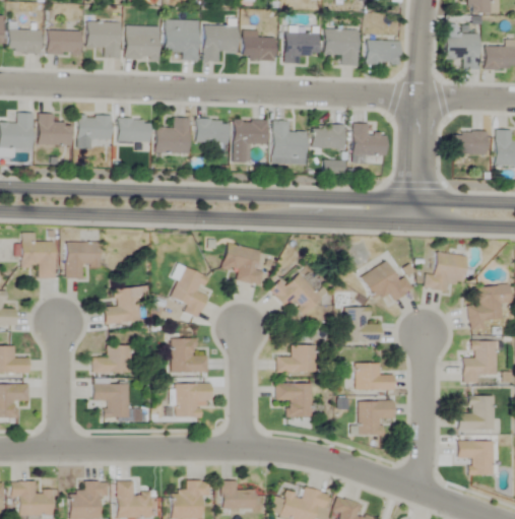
[(491,13),(490,0),(469,0),(469,13),(491,13)]
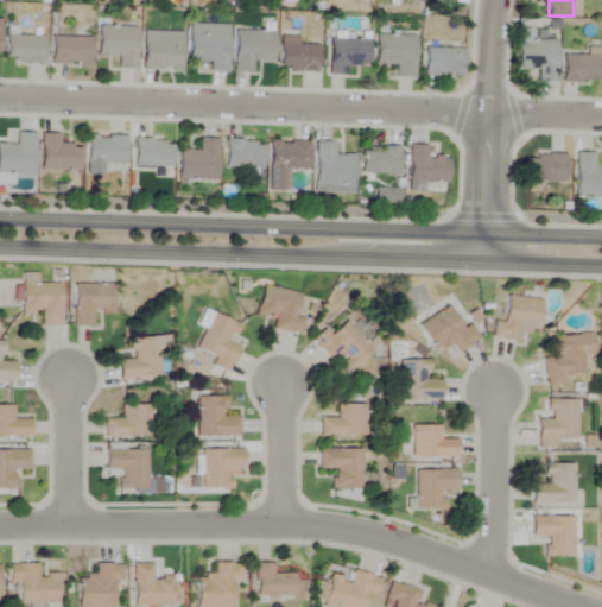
[(233,24),(194,24),(192,59),(214,59),(214,70),(233,70),(233,24)]
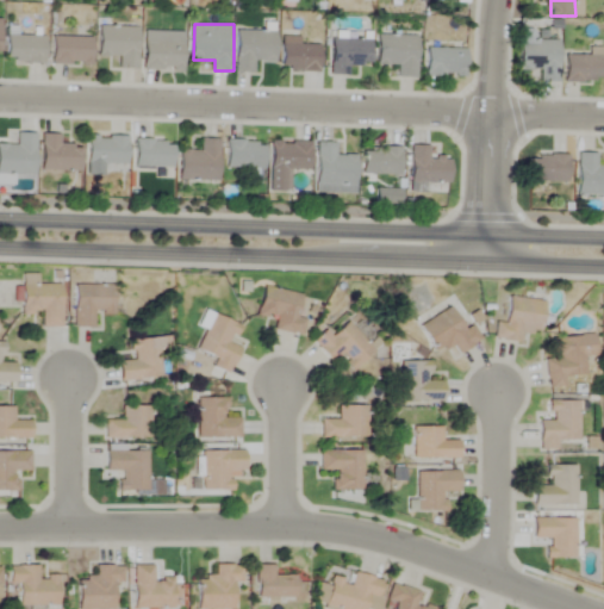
[(123,68),(141,68),(141,26),(103,26),(103,56),(123,56),(123,68)]
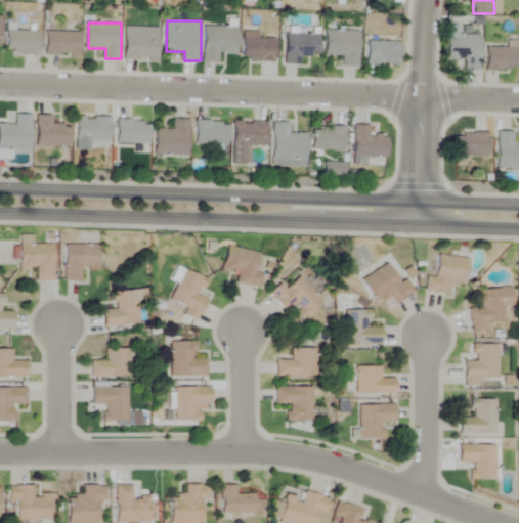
[(206,61),(221,61),(221,51),(240,51),(240,26),(206,26),(206,61)]
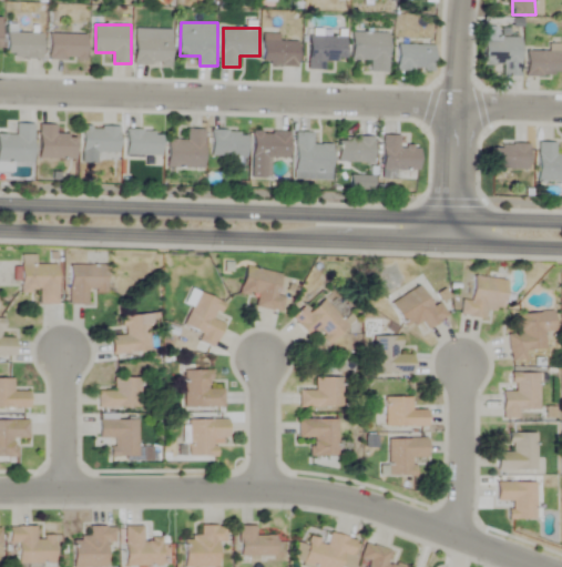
[(138,64),(174,64),(174,31),(138,31),(138,64)]
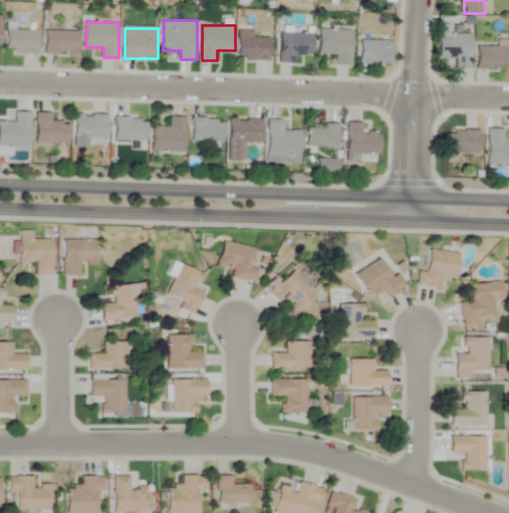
[(321,54),(338,54),(338,64),(354,65),(354,29),(321,29),(321,54)]
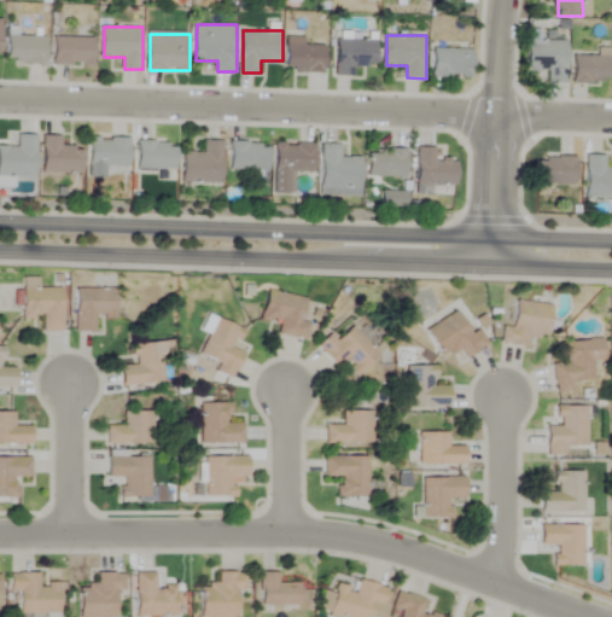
[(48,64),(48,36),(11,36),(11,64),(48,64)]
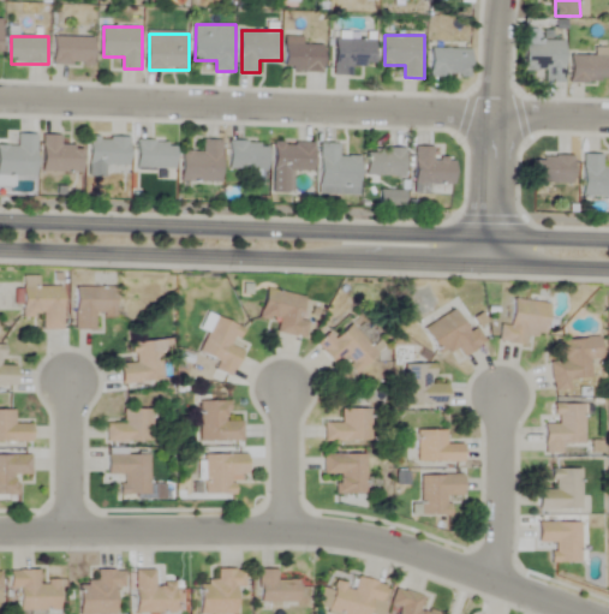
[(57,65),(96,65),(96,37),(57,37),(57,65)]
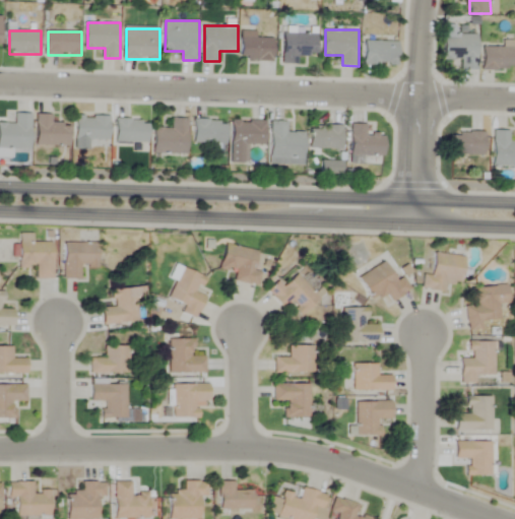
[(301,64),(302,55),(319,56),(319,34),(285,33),(285,63),(301,64)]
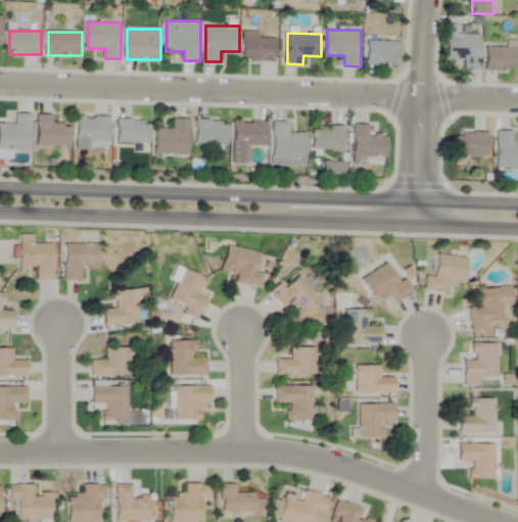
[(449,59),(467,59),(467,70),(482,70),(482,34),(449,34),(449,59)]
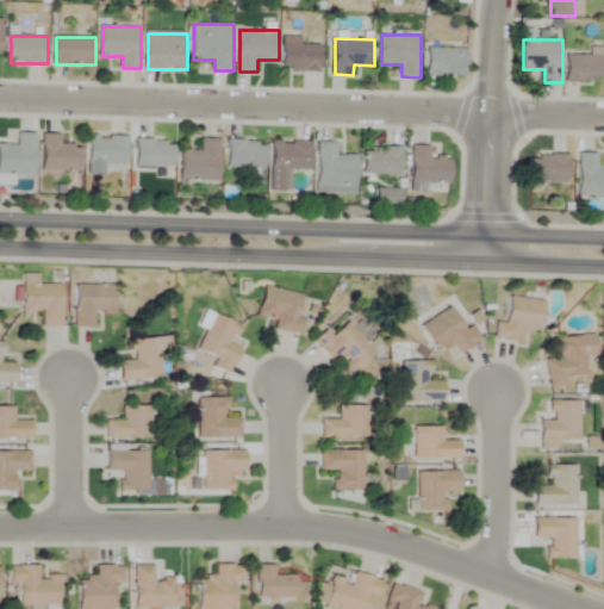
[(323,43),(286,43),(286,70),(323,70),(323,43)]
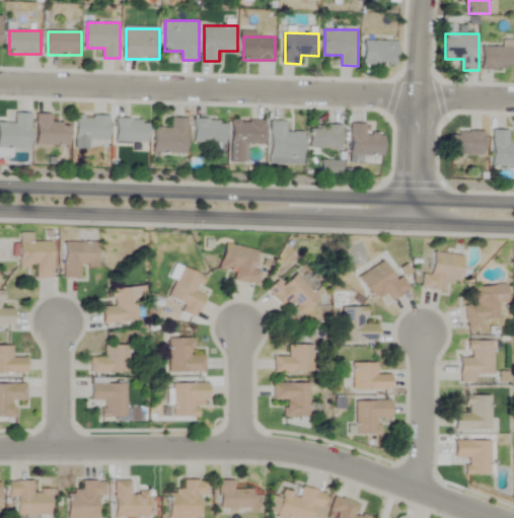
[(399,65),(399,41),(366,41),(366,65),(399,65)]
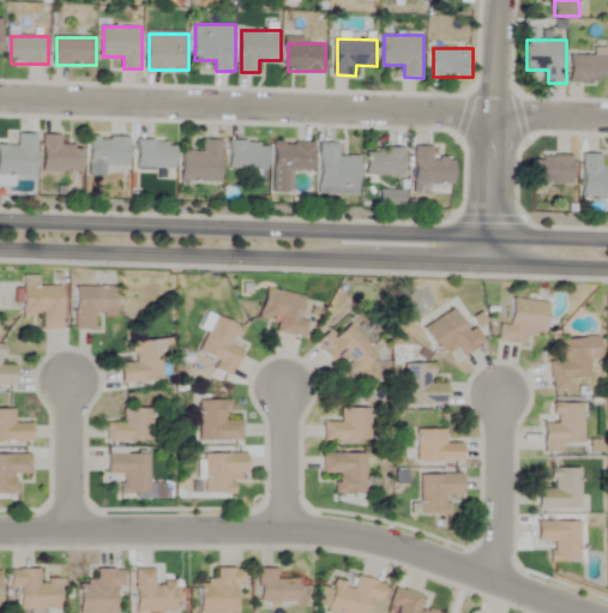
[(597,55),(573,55),(573,83),(607,83),(607,48),(597,48),(597,55)]
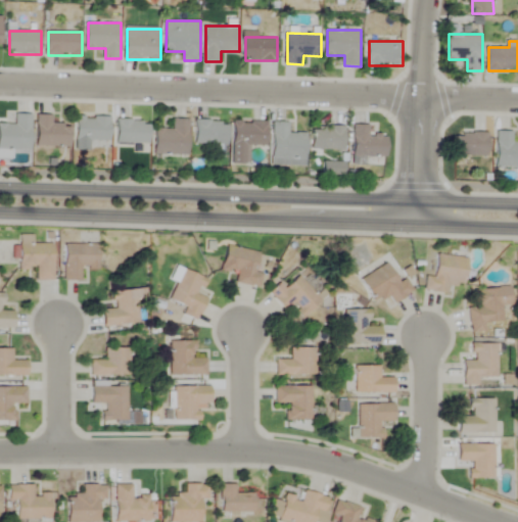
[(33,112),(17,112),(17,124),(0,123),(0,148),(33,149),(33,112)]
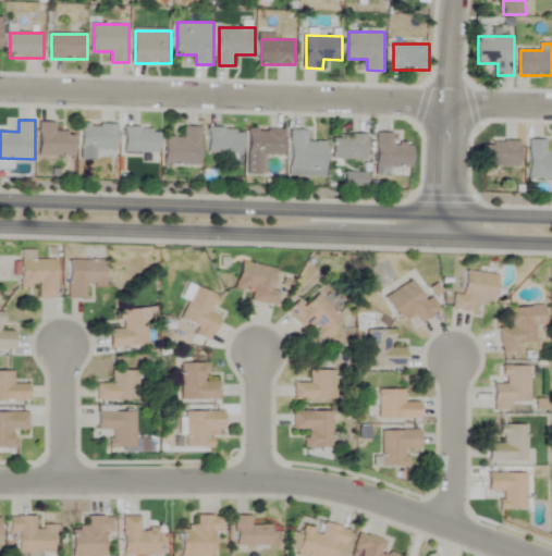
[(58,121),(40,121),(40,156),(76,156),(76,132),(58,132),(58,121)]
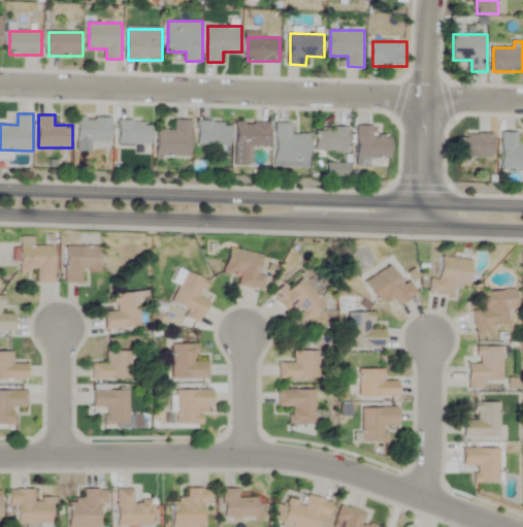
[(93,152),(93,141),(112,141),(112,117),(78,117),(78,152),(93,152)]
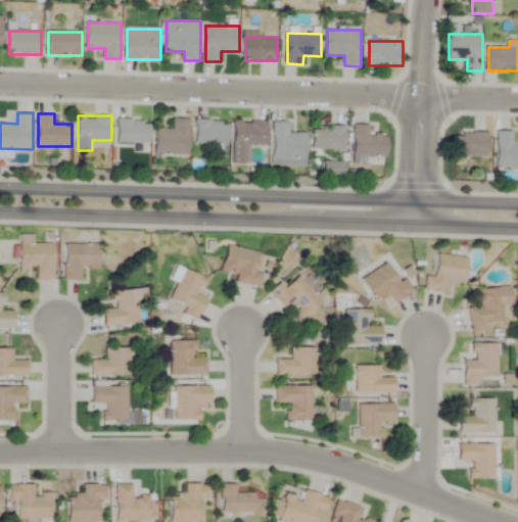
[(190,117),(175,117),(175,129),(156,128),(156,152),(190,152),(190,117)]
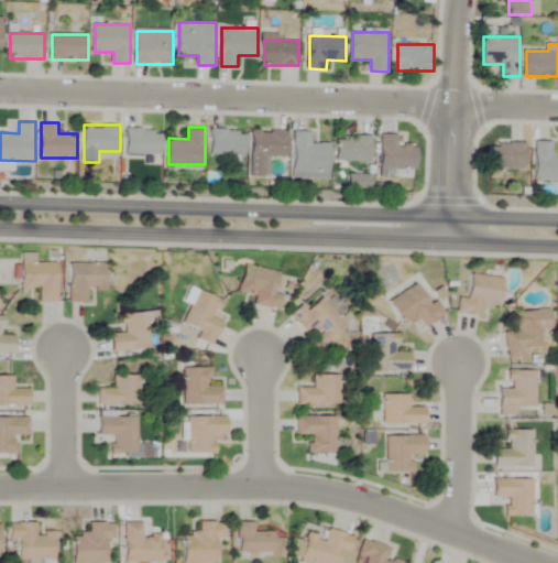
[(163,129),(128,129),(128,153),(163,153),(163,129)]
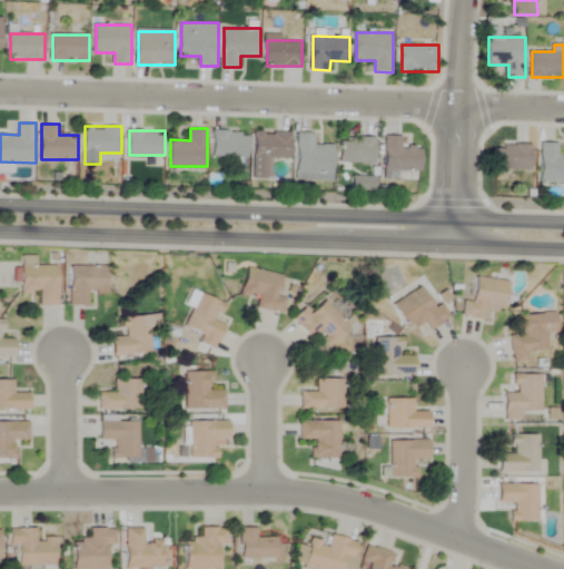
[(215,156),(249,156),(249,130),(215,130),(215,156)]
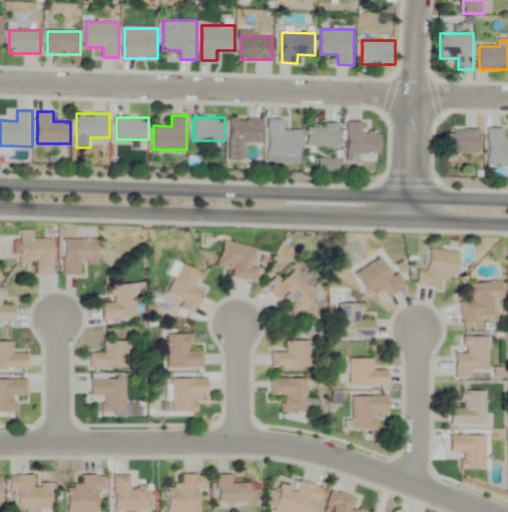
[(263,141),(263,118),(229,118),(229,159),(245,159),(245,141),(263,141)]
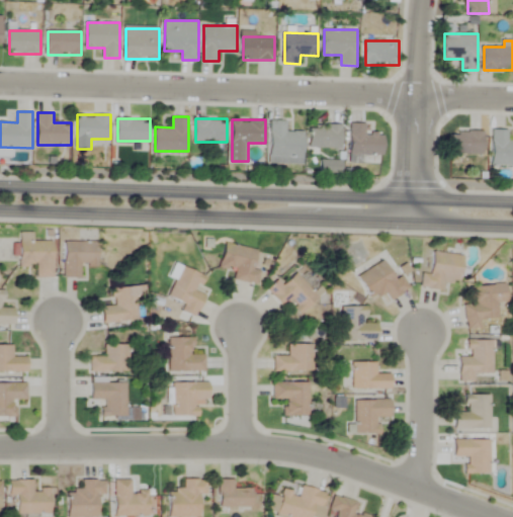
[(272,119),(271,156),(305,156),(305,131),(287,131),(287,119),(272,119)]
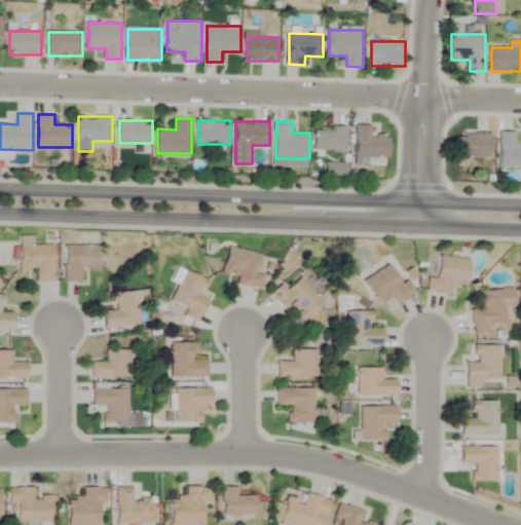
[(358,156),(391,156),(392,137),(373,136),(373,124),(358,124),(358,156)]
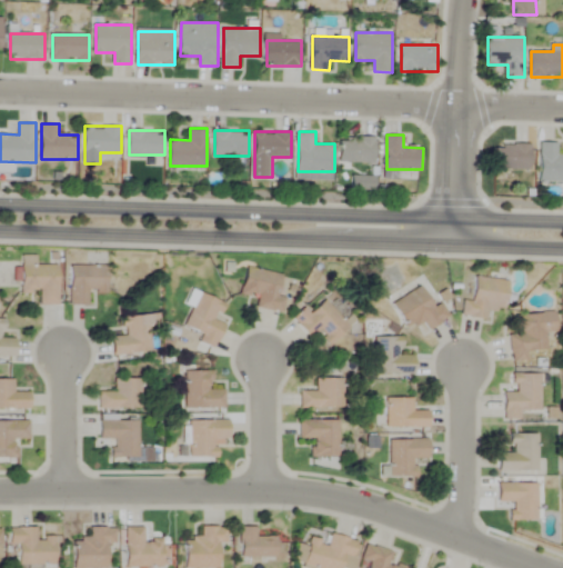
[(341,161),(376,161),(376,136),(341,136),(341,161)]
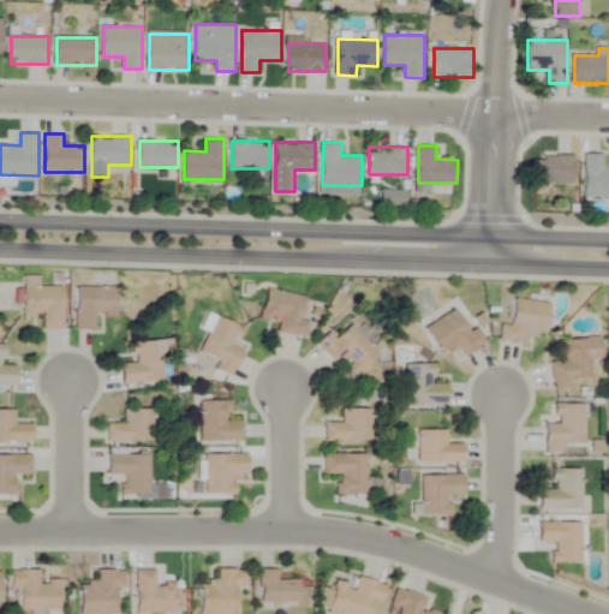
[(608,166),(604,166),(604,153),(586,153),(586,195),(608,195),(608,166)]
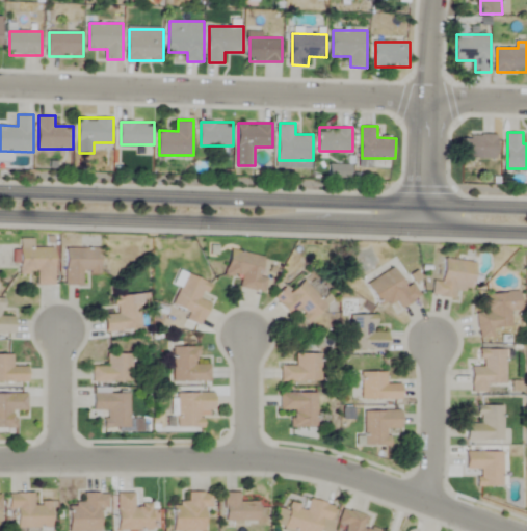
[(498,134),(466,134),(466,158),(498,158),(498,134)]
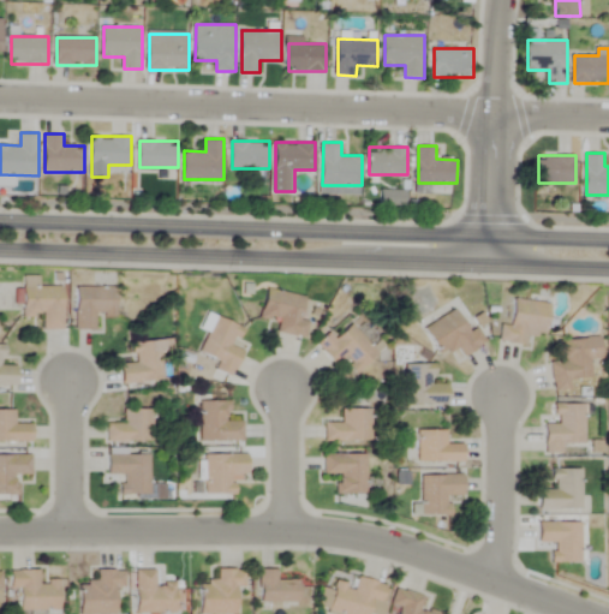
[(65,286),(42,286),(42,275),(25,275),(25,315),(46,315),(46,328),(65,328),(65,286)]
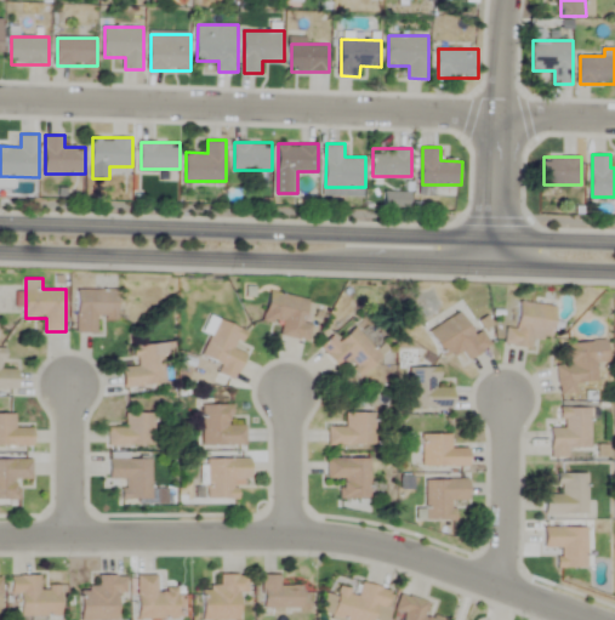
[(120,289),(79,289),(79,331),(101,331),(101,318),(120,318),(120,289)]
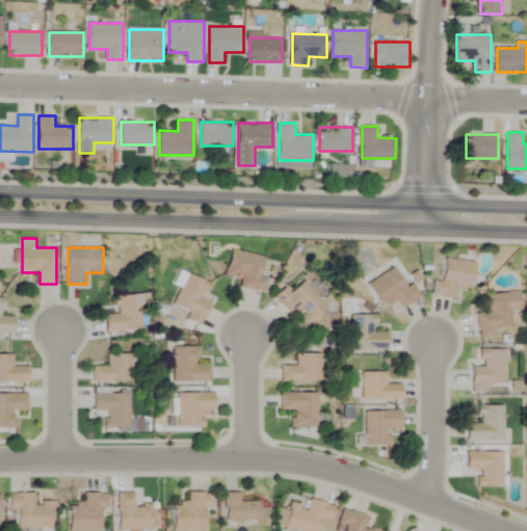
[(242,287),(267,292),(270,276),(263,274),(267,256),(233,248),(229,272),(244,275),(242,287)]
